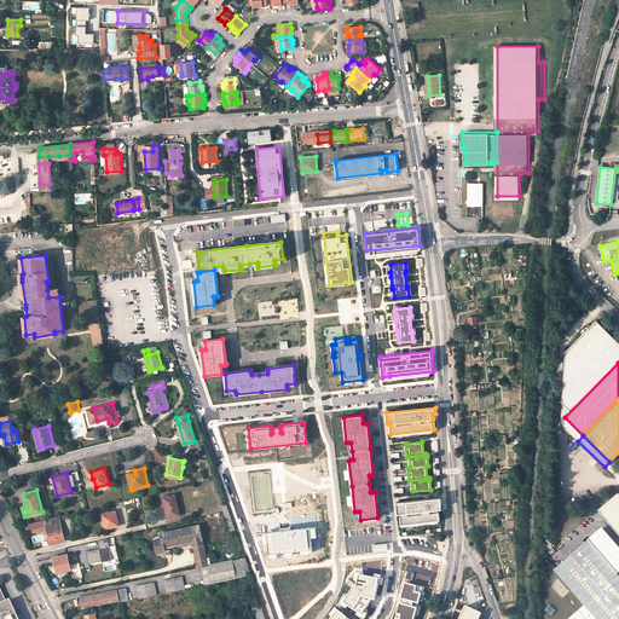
[(163,497),(168,518),(180,514),(175,495),(163,497)]
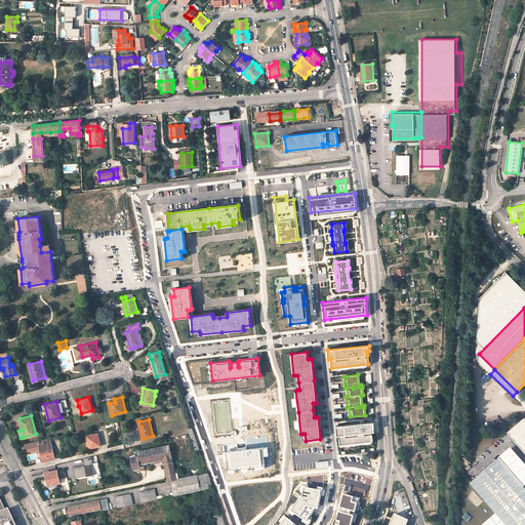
[(524,455),(524,420),(508,435),(524,455)]
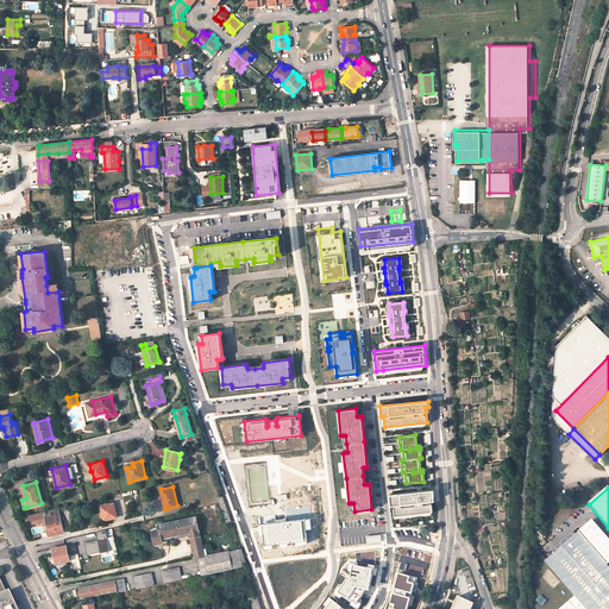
[(434,489),(389,495),(390,506),(393,506),(394,516),(433,512),(432,501),(432,496),(434,496),(434,489)]
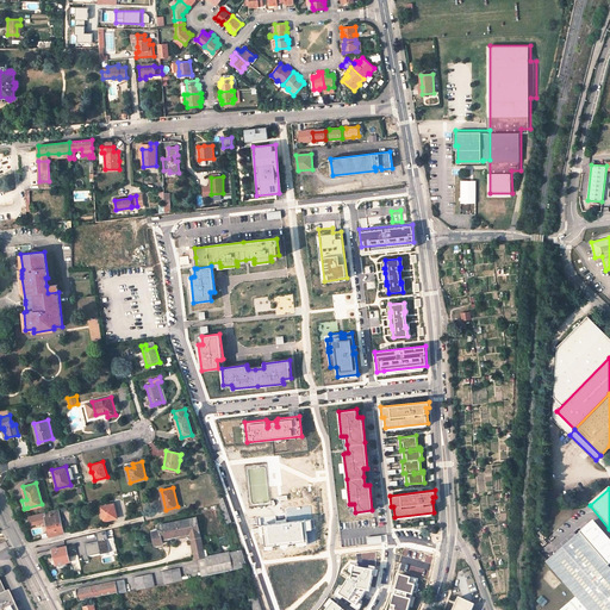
[(101,506),(104,521),(117,517),(113,503),(101,506)]
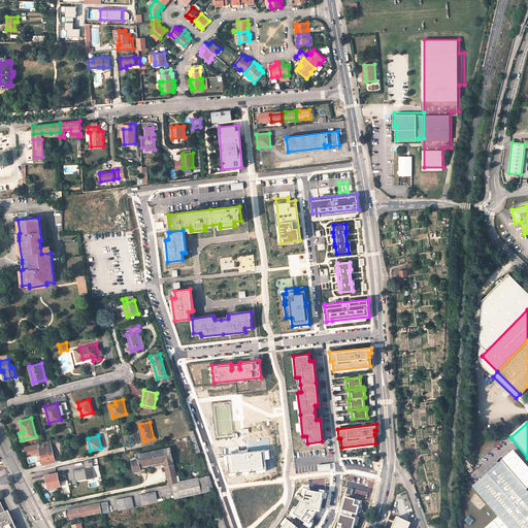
[(44,441),(39,442),(40,447),(39,447),(40,452),(43,464),(55,461),(51,440),(44,441)]
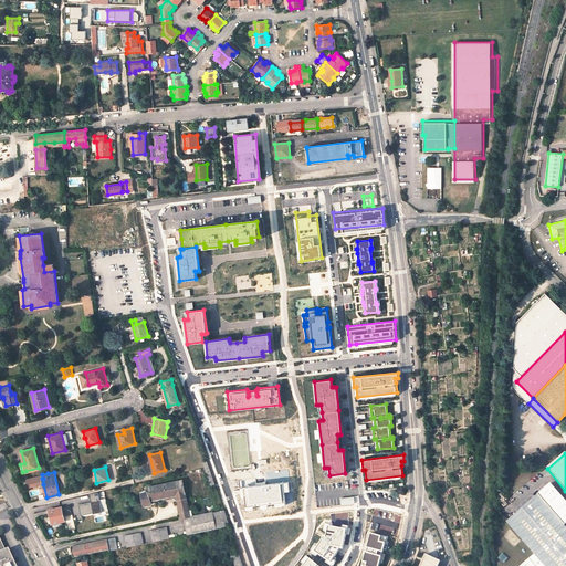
[(43,479),(42,474),(25,479),(28,486),(33,485),(33,486),(43,484),(42,479),(43,479)]
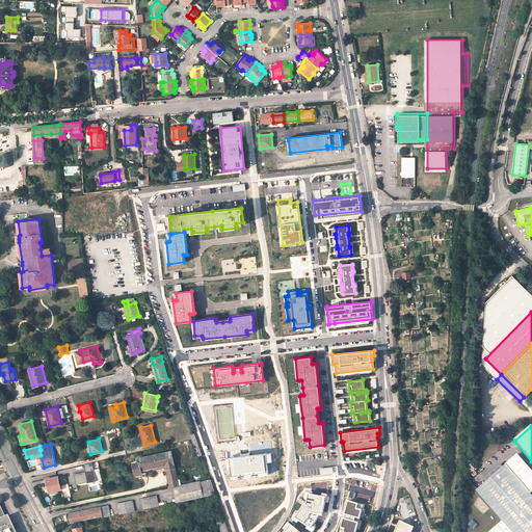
[(150,469),(166,464),(166,470),(175,468),(171,451),(138,458),(139,462),(133,464),(135,476),(142,474),(141,472),(141,469),(150,467),(150,469)]
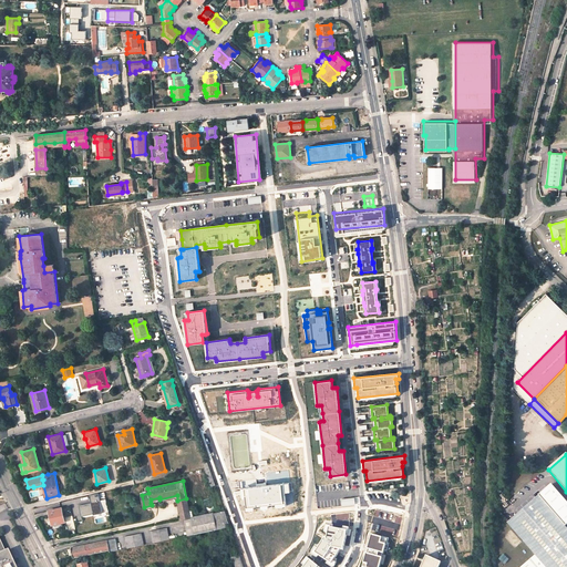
[(566,502),(552,484),(538,495),(565,526),(566,524),(566,502)]
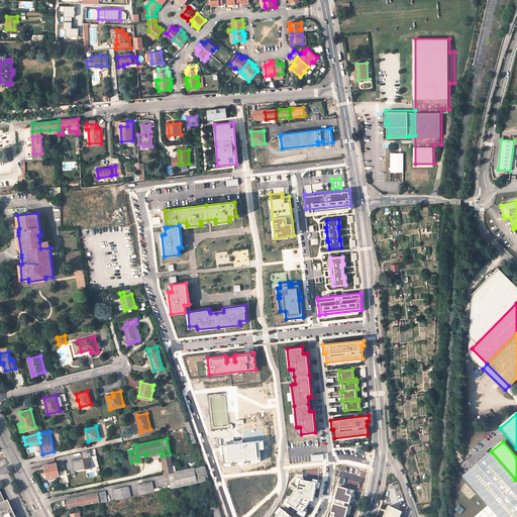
[(90,449),(82,451),(83,455),(85,455),(86,457),(83,458),(72,460),(75,471),(94,467),(90,449)]
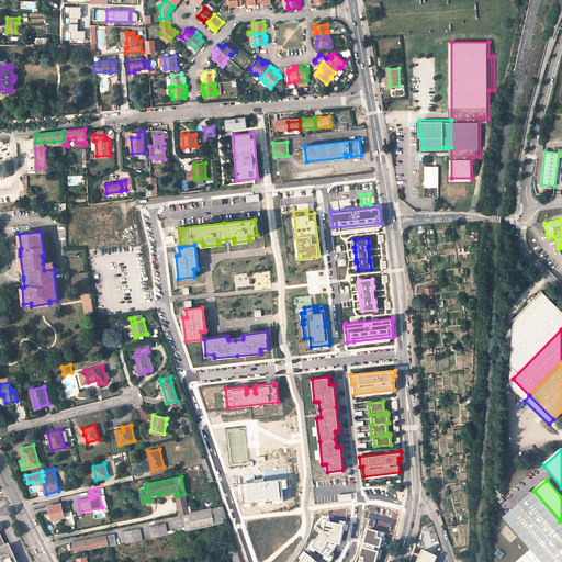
[(561,561),(561,523),(560,521),(534,491),(503,518),(526,544),(530,550),(525,555),(530,561),(561,561)]
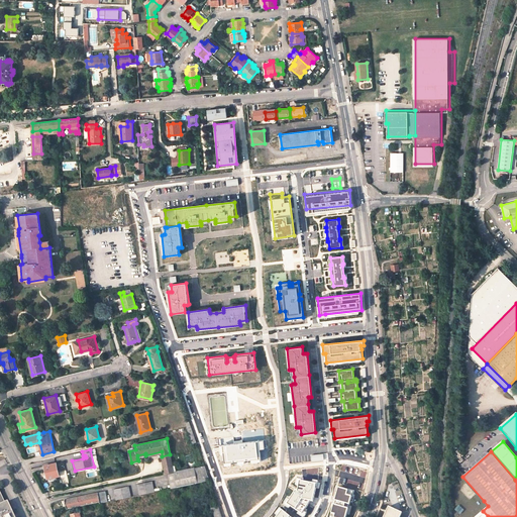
[(186,455),(190,467),(196,463),(193,453),(186,455)]
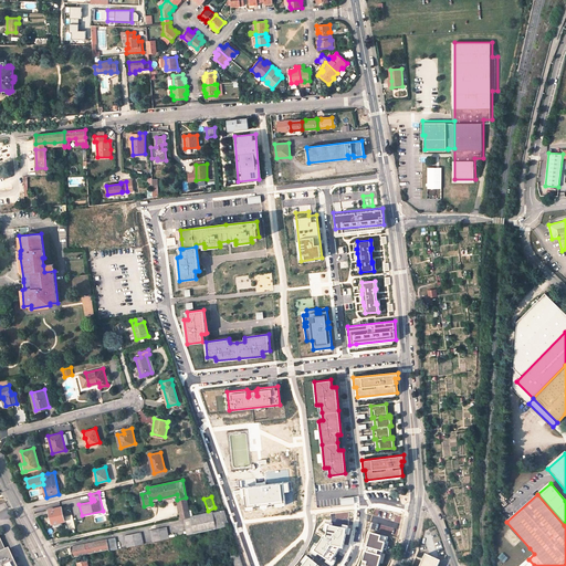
[(184,517),(190,516),(186,498),(177,500),(181,517),(184,517)]
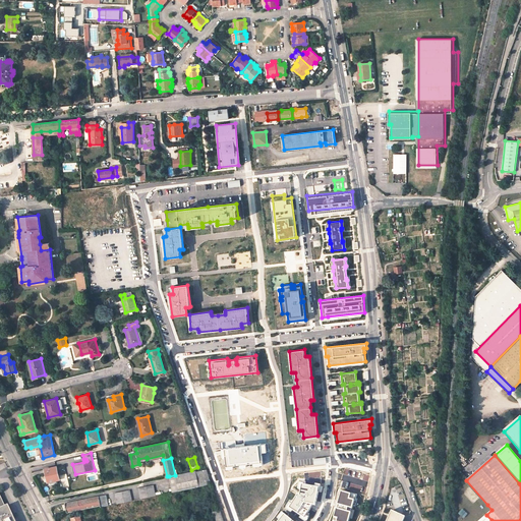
[(44,469),(47,482),(57,479),(54,467),(44,469)]
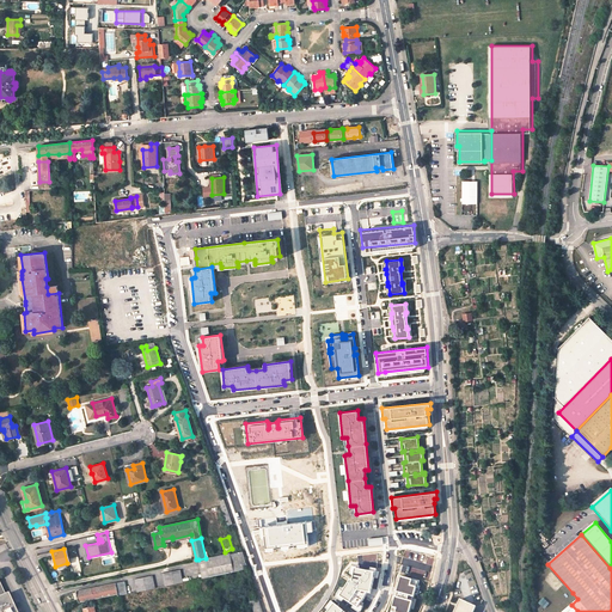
[(209,575),(233,569),(230,552),(206,558),(209,575)]
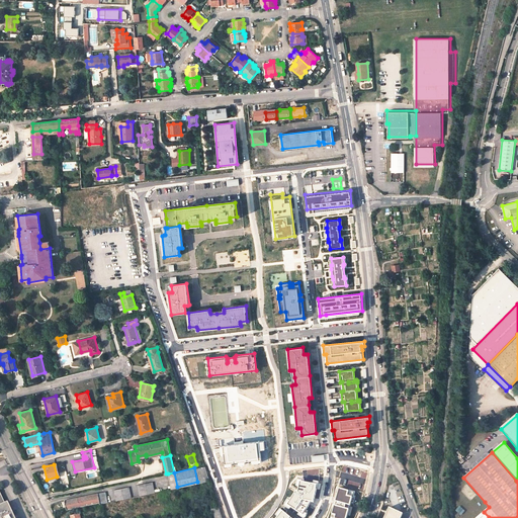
[(171,488),(177,487),(174,472),(168,473),(171,488)]
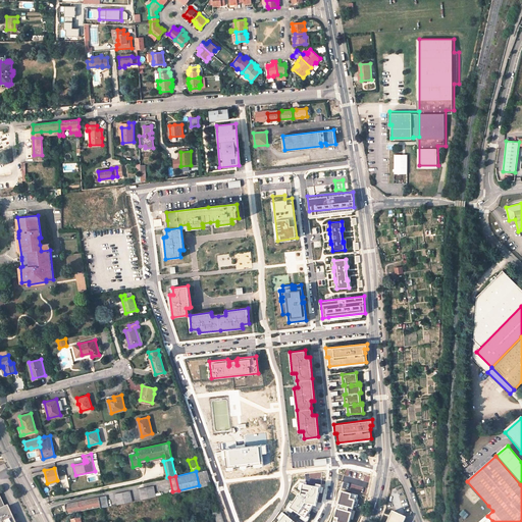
[(142,499),(156,497),(153,485),(140,488),(142,499)]
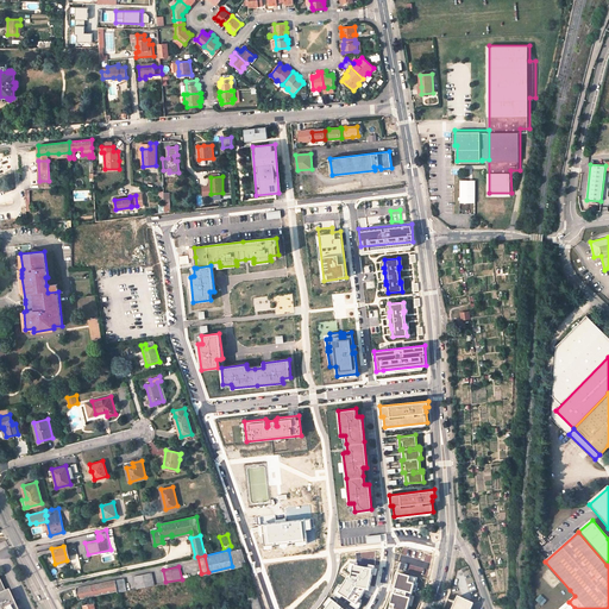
[(256,567),(250,570),(251,573),(252,578),(253,582),(255,585),(256,590),(257,595),(259,598),(261,602),(262,607),(262,608),(270,608),(269,604),(268,600),(267,596),(264,592),(263,588),(262,584),(261,581),(259,576),(257,571),(256,567)]
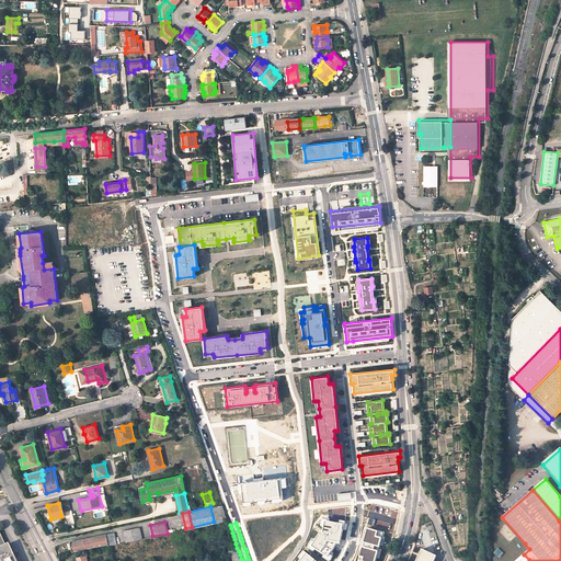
[(127,541),(141,539),(139,527),(124,530),(127,541)]
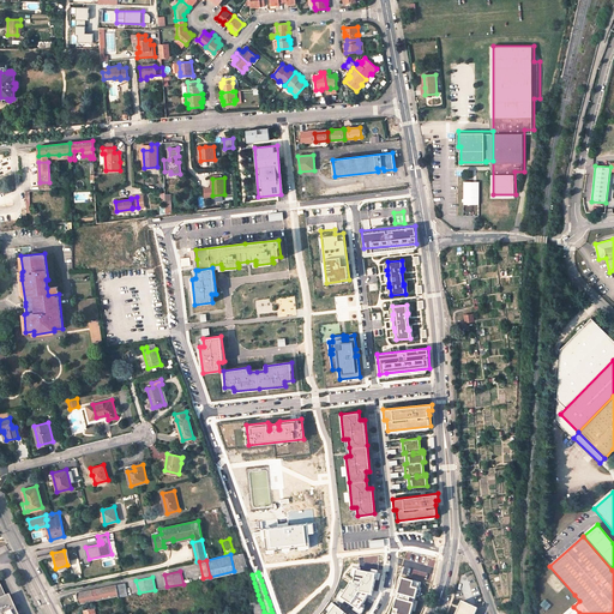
[(0,583),(0,613),(18,613),(10,595),(6,596),(0,583)]
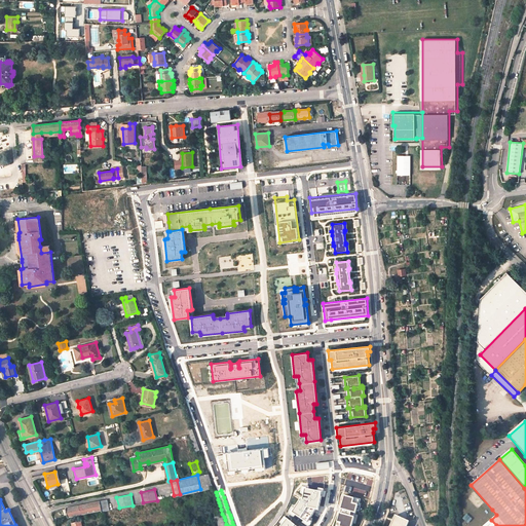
[(107,499),(100,500),(66,508),(68,517),(96,512),(102,511),(102,512),(109,510),(107,499)]
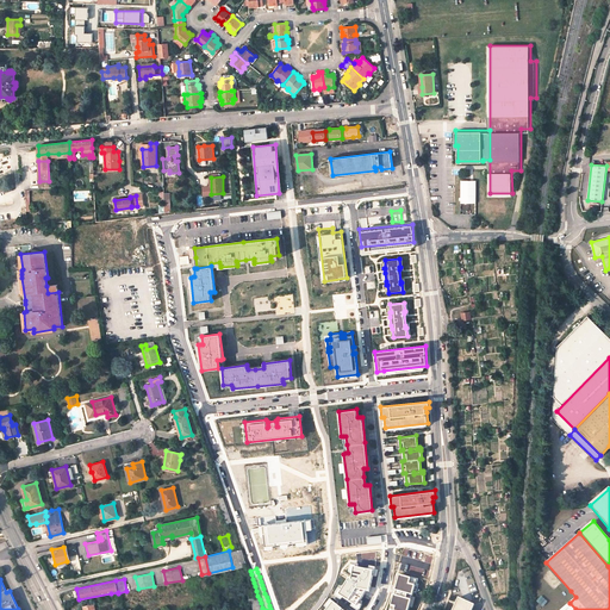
[(260,605),(257,596),(250,598),(254,607),(260,605)]
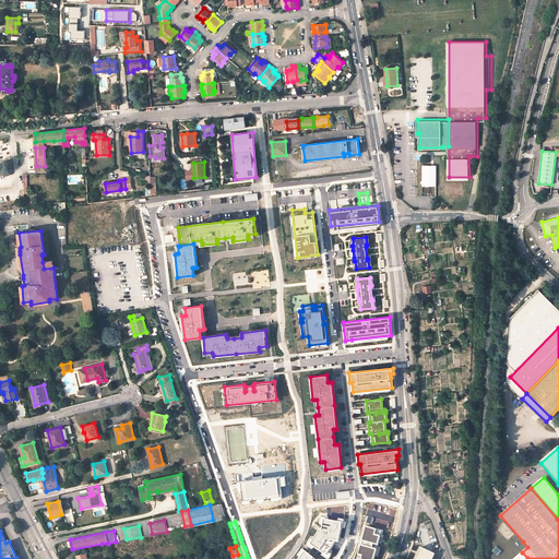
[(432,558),(436,554),(420,548),(416,556),(426,554),(427,558),(432,558)]
